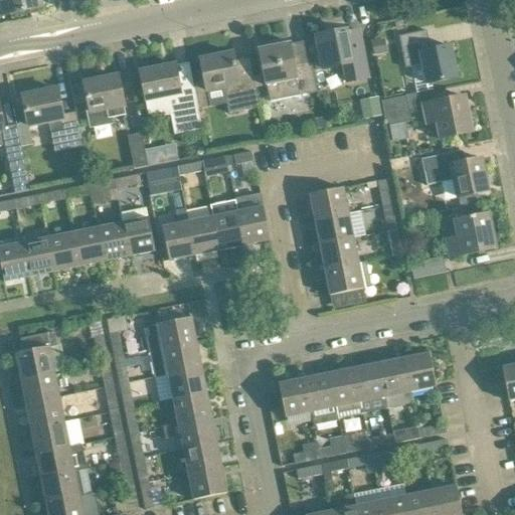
[(0,0),(0,3),(2,16),(43,8),(41,0),(0,0)]
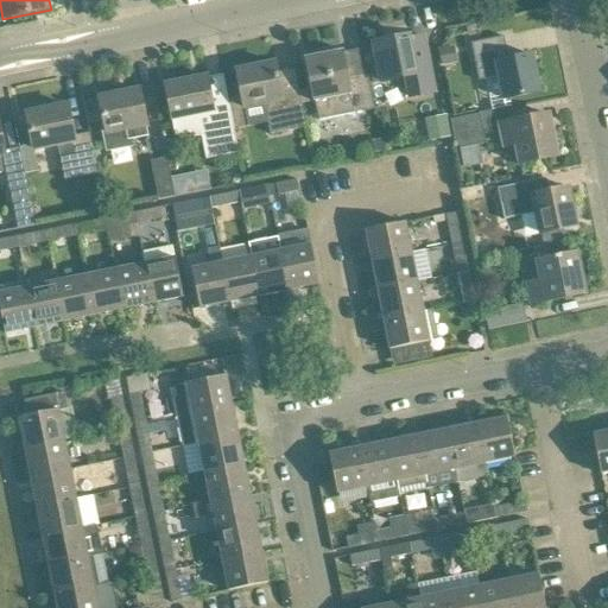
[(434,92),(431,77),(428,59),(413,62),(409,37),(373,43),(379,69),(380,82),(405,77),(410,96),(434,92)]
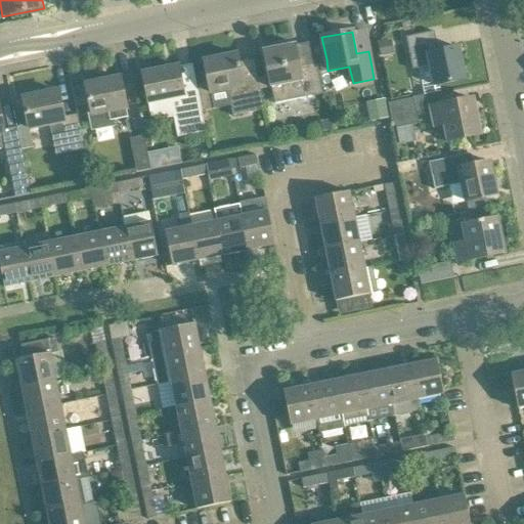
[(434,32),(405,37),(409,57),(412,70),(418,69),(434,64),(438,85),(465,79),(457,47),(438,51),(434,32)]
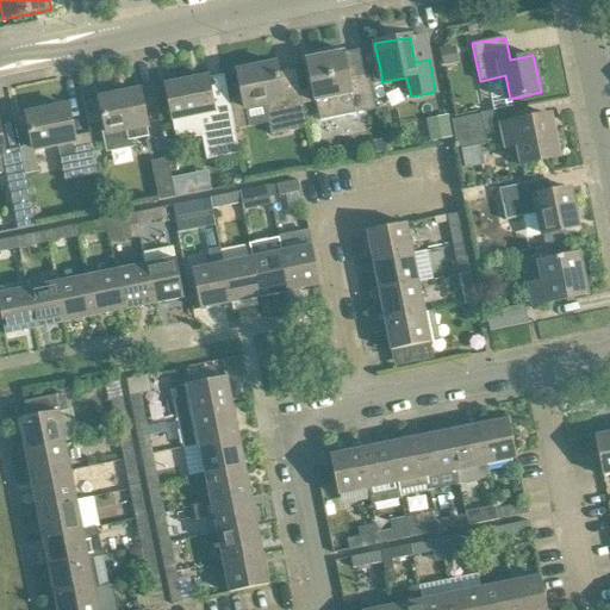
[(375,110),(368,74),(367,74),(368,79),(349,82),(342,50),(341,50),(341,53),(309,58),(307,57),(306,57),(319,120),(375,110)]
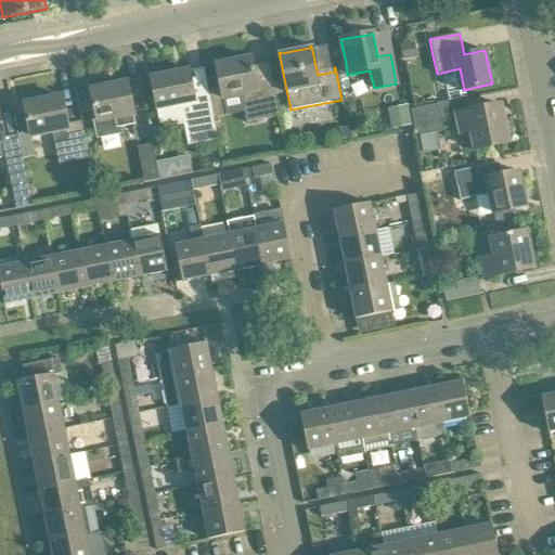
[(280,116),(276,103),(272,82),(257,86),(252,57),(216,65),(220,86),(208,88),(214,118),(226,116),(222,99),(241,95),(246,123),(280,116)]
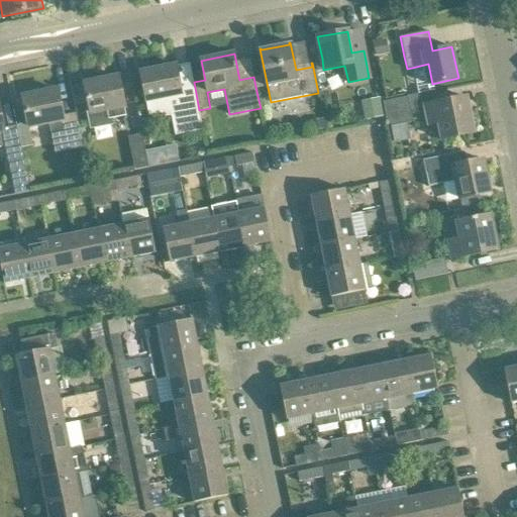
[(199,110),(194,82),(180,85),(176,66),(140,73),(149,118),(174,114),(178,133),(203,128),(199,110)]
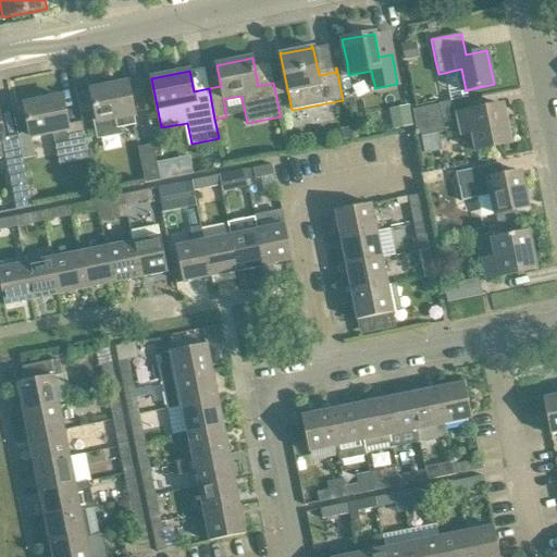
[(136,125),(132,104),(127,83),(91,90),(98,122),(96,123),(99,138),(124,134),(123,127),(136,125)]
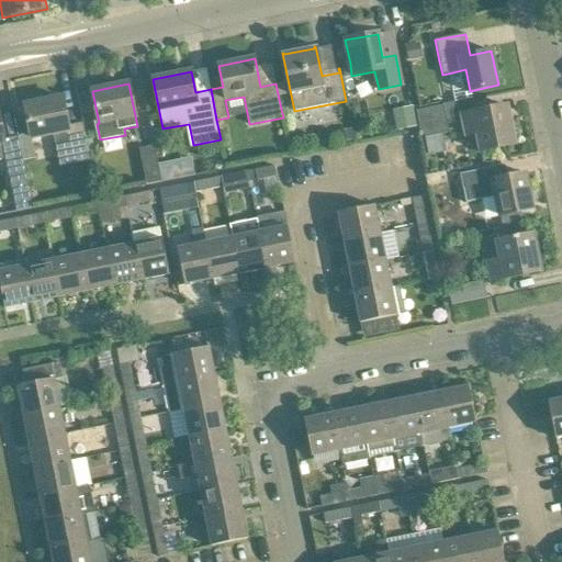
[(69,136),(62,97),(42,101),(41,96),(26,99),(27,104),(24,104),(32,138),(53,134),(59,166),(90,160),(85,133),(69,136)]
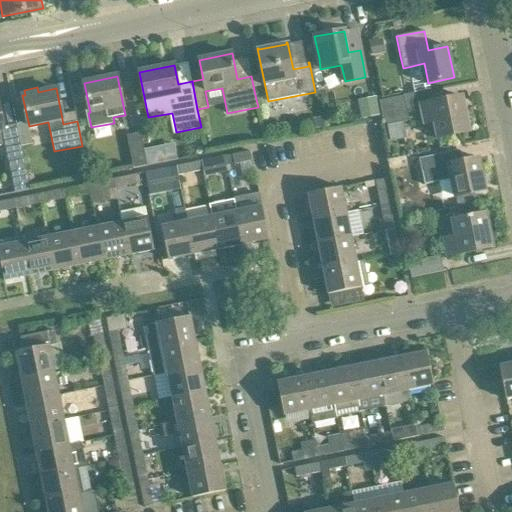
[(410,120),(407,109),(404,96),(379,101),(382,118),(389,125),(410,120)]
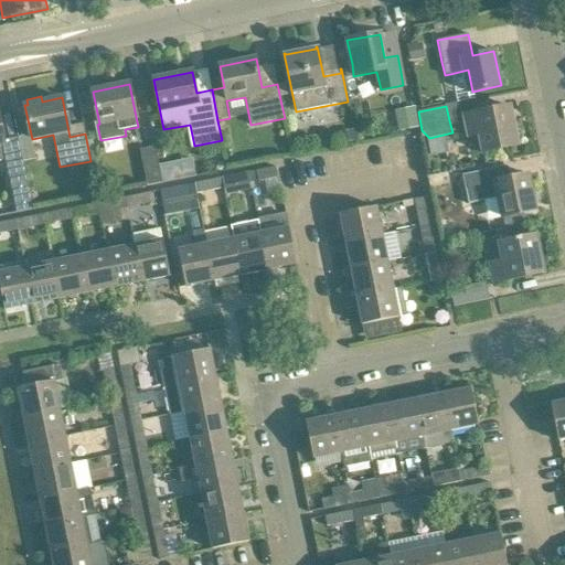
[(482,152),(496,150),(518,146),(509,106),(465,116),(468,137),(479,135),(482,152)]
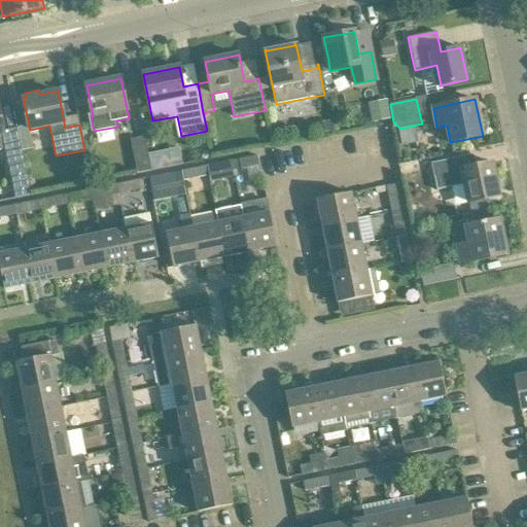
[(125,175),(136,173),(136,174),(150,171),(144,137),(130,140),(134,163),(123,165),(125,175)]
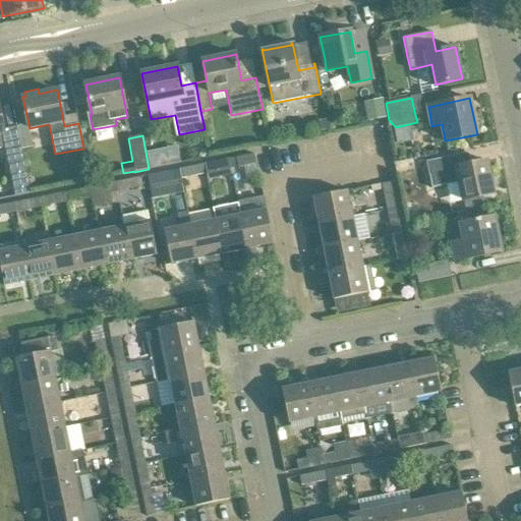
[(231,169),(256,163),(255,154),(229,159),(231,169)]
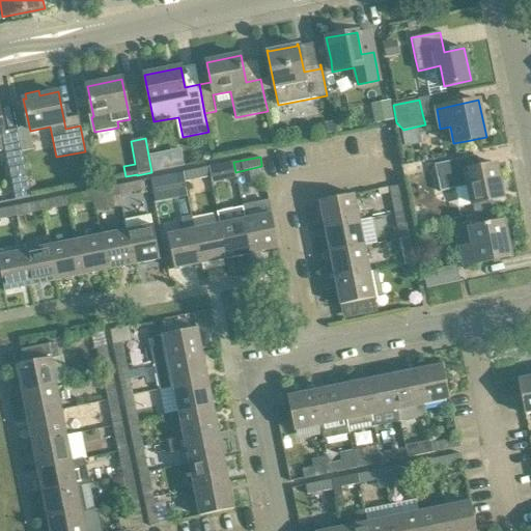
[(472,204),(482,201),(503,197),(496,164),(469,169),(466,158),(435,164),(440,191),(468,186),(472,204)]
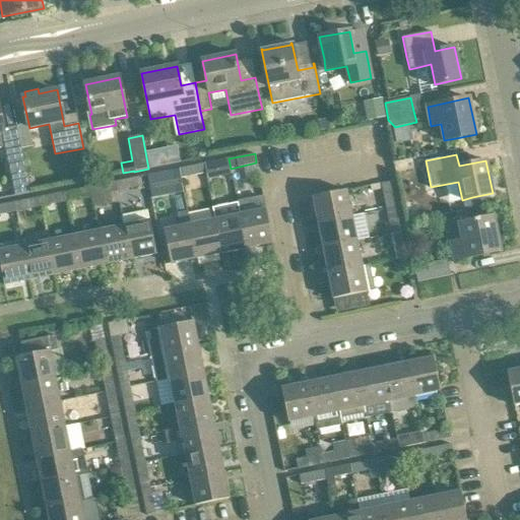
[(23,158),(8,161),(14,196),(29,193),(23,158)]
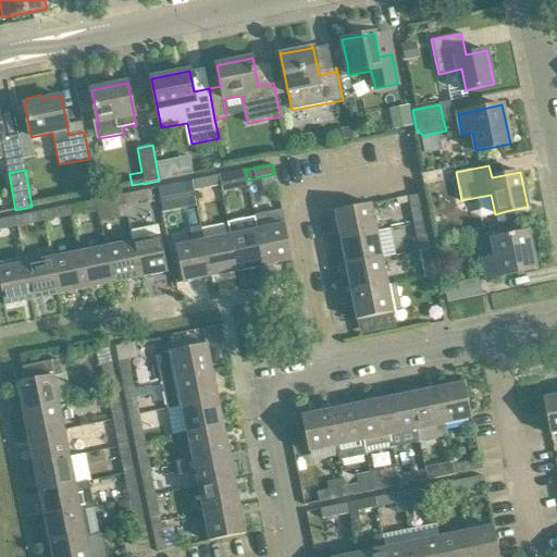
[(220,186),(247,181),(245,170),(218,175),(220,186)]
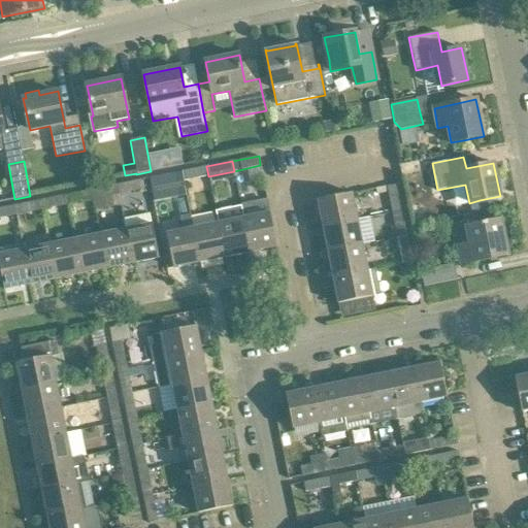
[(183,182),(208,176),(206,166),(180,172),(183,182)]
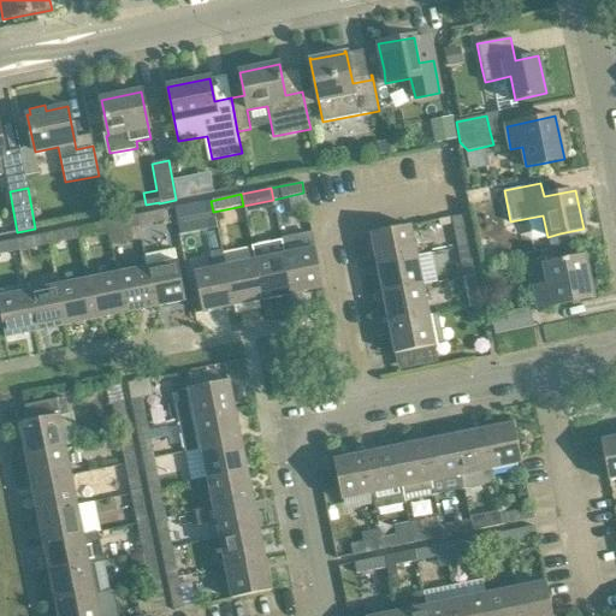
[(184,218),(213,212),(211,201),(182,206),(184,218)]
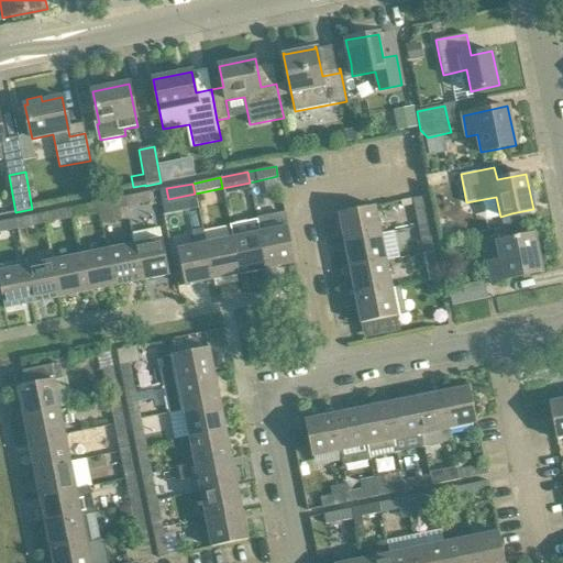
[(125,197),(128,207),(154,201),(152,191),(125,197)]
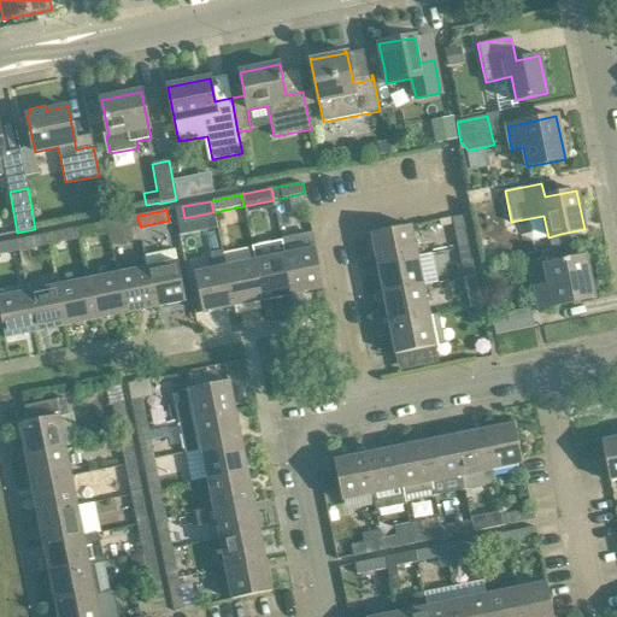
[(125,229),(140,227),(137,216),(107,222),(112,245),(128,241),(125,229)]
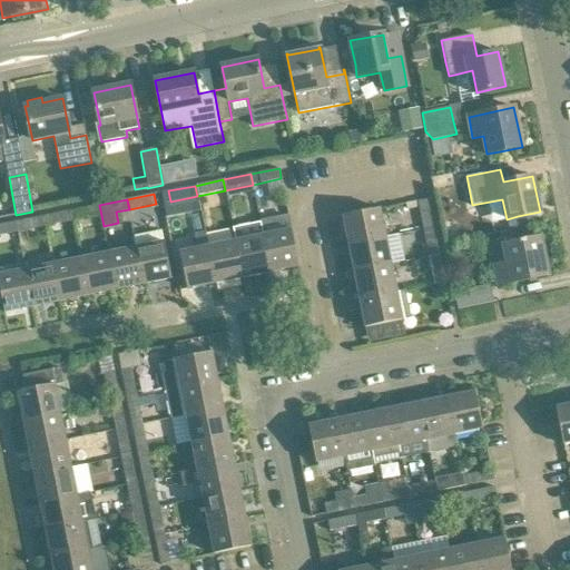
[(433,227),(432,219),(428,199),(418,202),(422,222),(423,229),(433,227)]
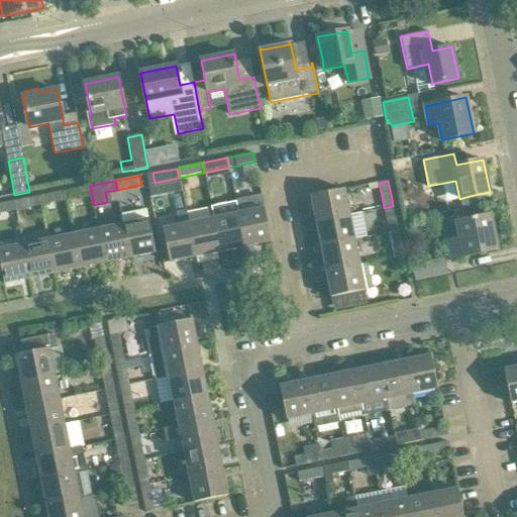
[(93,205),(94,205),(90,186),(65,191),(67,200),(91,195),(93,205)]
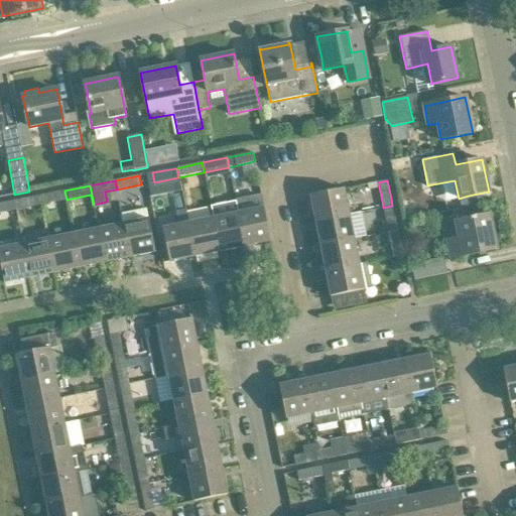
[(315,221),(349,215),(344,188),(310,196),(315,221)]
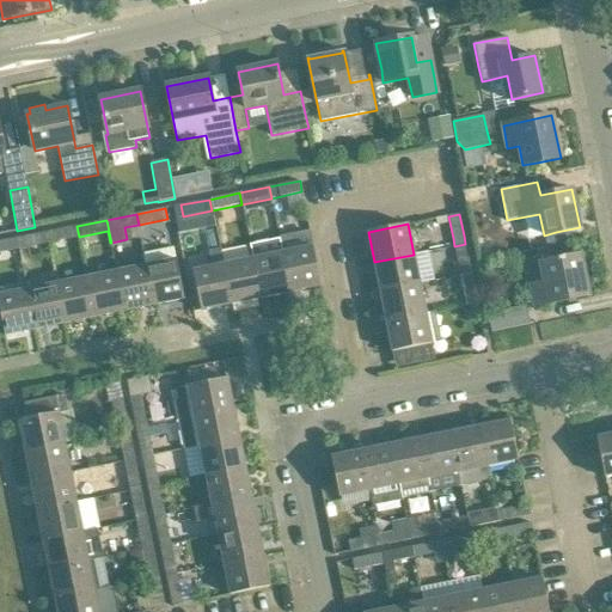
[(49,243),(79,237),(77,226),(48,232),(49,243)]
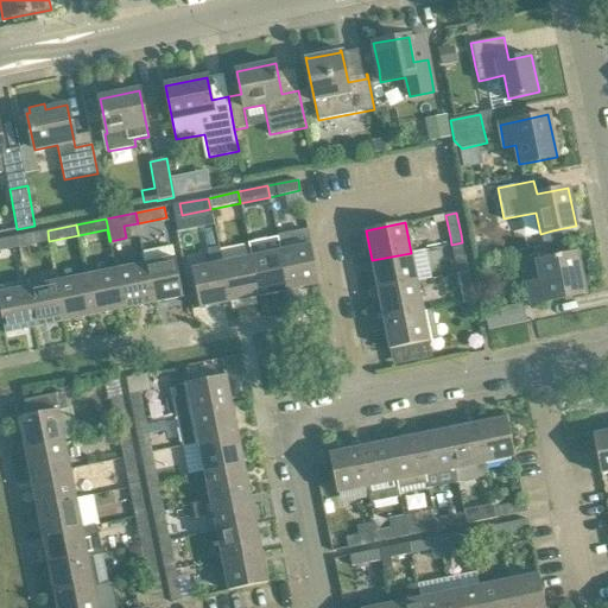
[(19,247),(49,241),(48,230),(17,236),(19,247)]
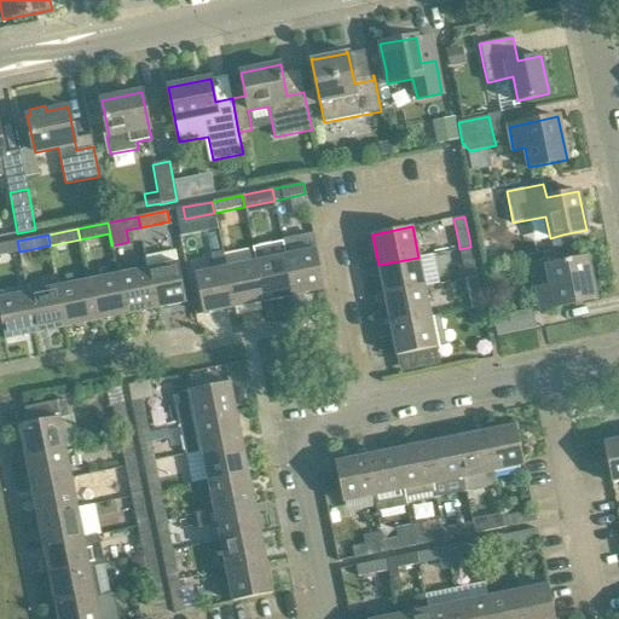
[(0,255),(19,252),(17,241),(0,243),(0,255)]
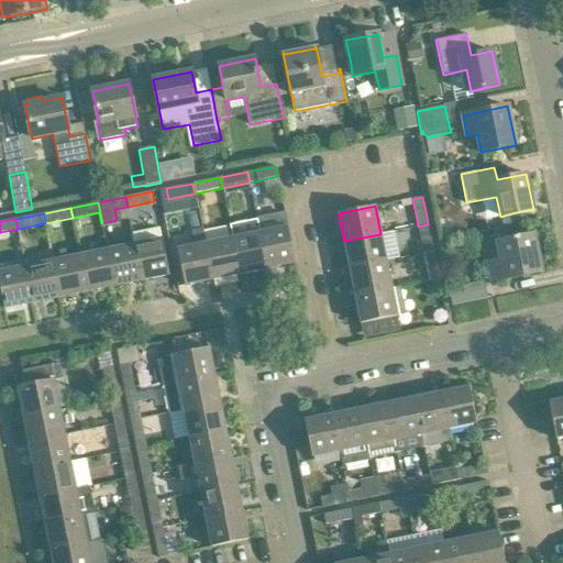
[(267,268),(260,232),(257,219),(230,224),(233,238),(232,238),(240,274),(267,268)]
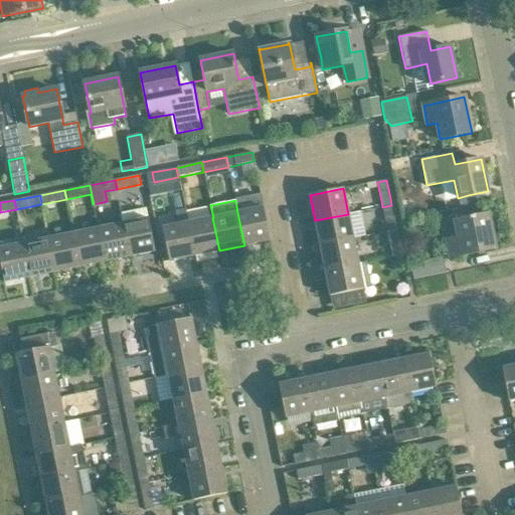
[(396,230),(393,212),(391,205),(382,207),(387,232),(396,230)]
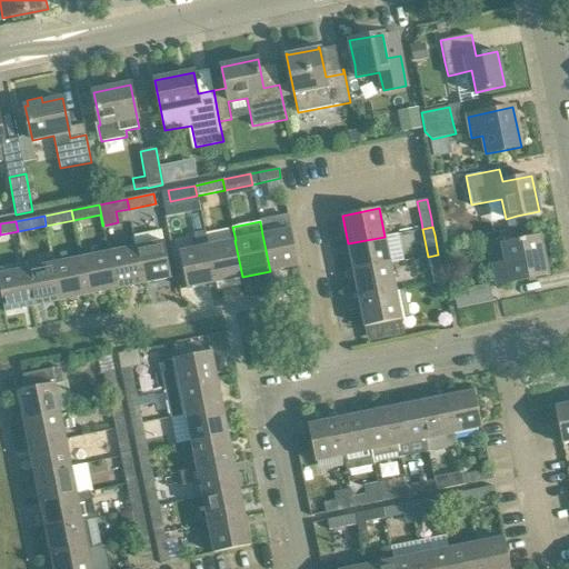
[(171,278),(163,241),(161,229),(132,235),(136,247),(142,283),(171,278)]
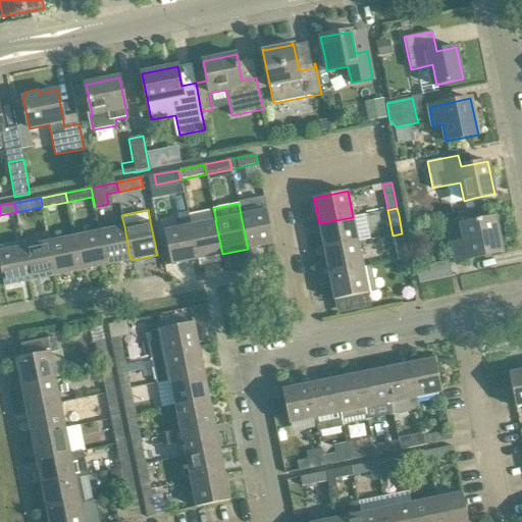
[(248,249),(273,244),(267,210),(241,215),(248,249)]
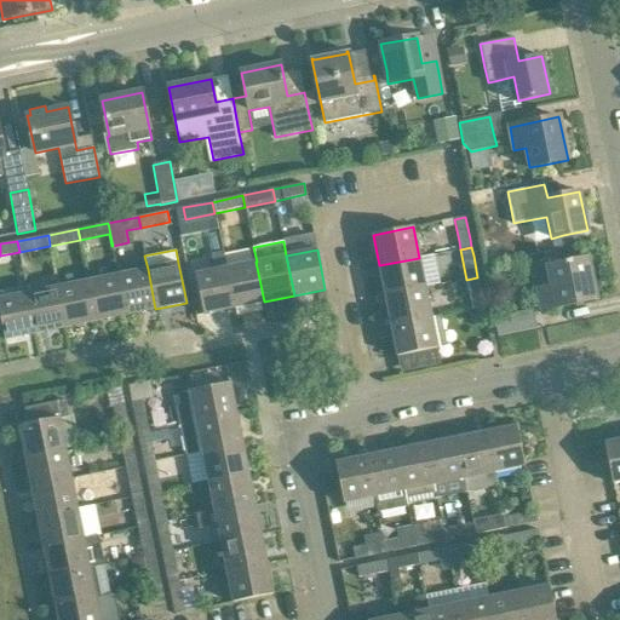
[(385,296),(425,287),(419,258),(379,265),(385,296)]
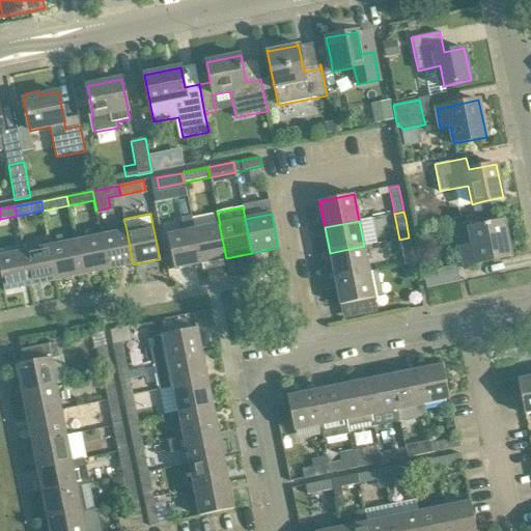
[(472,246),(465,247),(460,248),(464,266),(510,256),(503,222),(488,225),(488,223),(484,224),(484,225),(469,228),(472,246)]
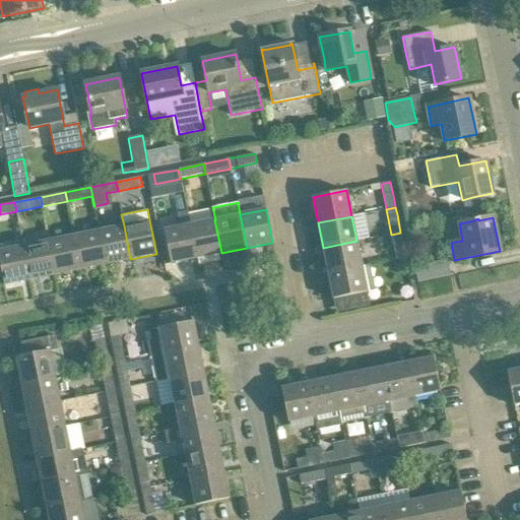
[(197,258),(221,253),(214,219),(190,224),(197,258)]
